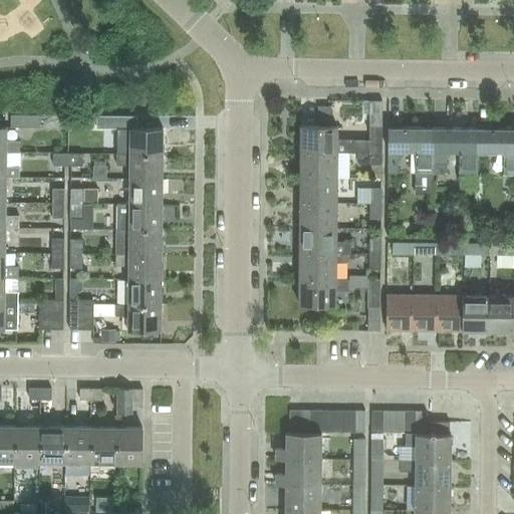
[(369,153),(380,152),(381,126),(369,126),(369,143),(352,143),(352,141),(337,141),(337,125),(330,125),(330,106),(317,106),(318,125),(300,125),(300,152),(337,152),(369,153)]
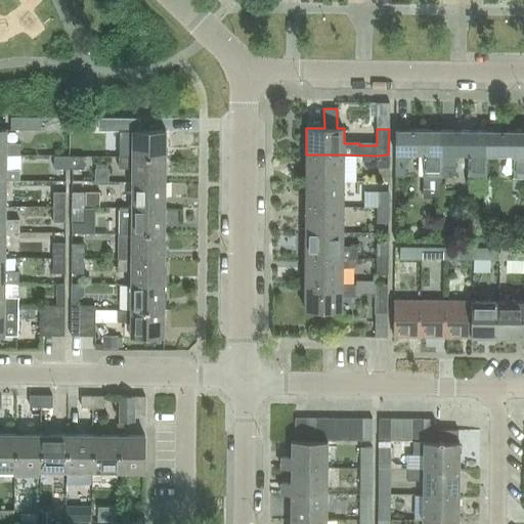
[(41,130),(42,118),(11,118),(11,130),(41,130)]
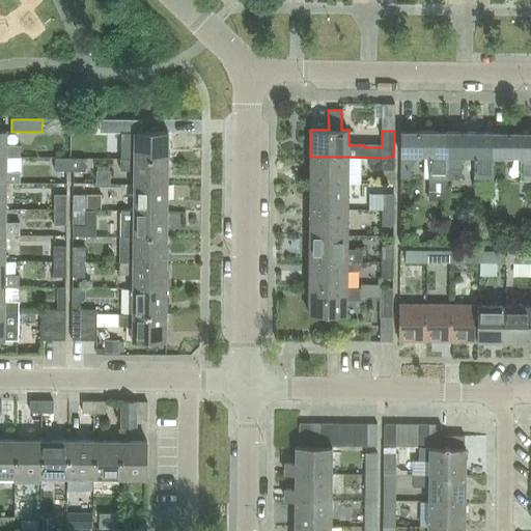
[(131,133),(131,121),(131,120),(101,120),(101,133),(131,133)]
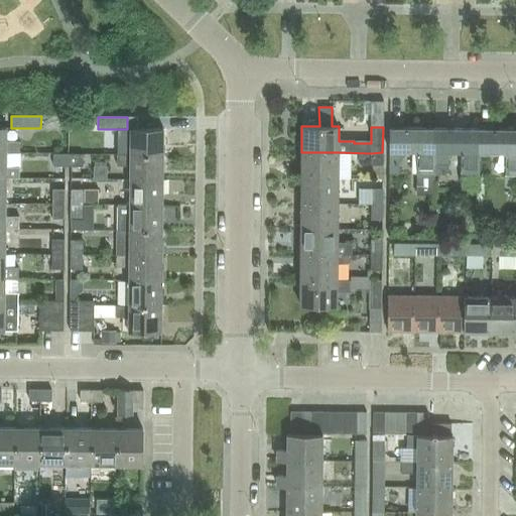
[(7,142),(7,128),(0,127),(0,153),(7,153),(19,154),(19,142),(7,142)]
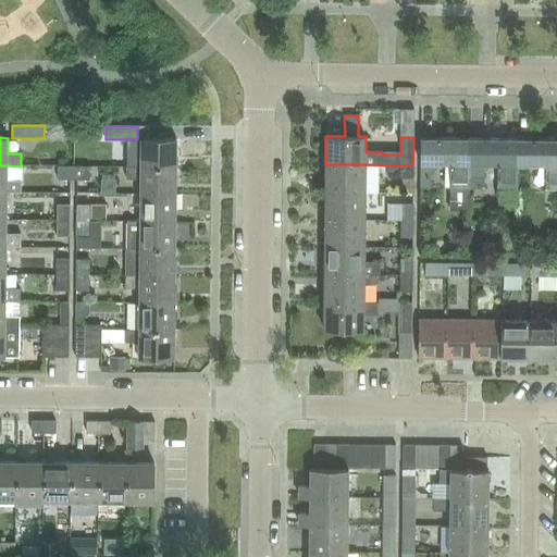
[(469,138),(421,137),(420,137),(420,163),(449,163),(449,210),(468,210),(469,138)]
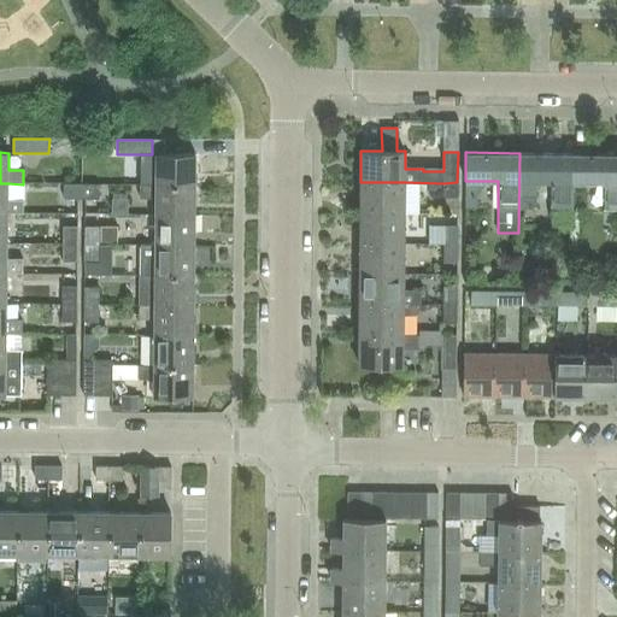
[(571,210),(573,153),(519,153),(518,233),(519,233),(519,198),(536,198),(536,182),(551,182),(551,209),(571,210)]
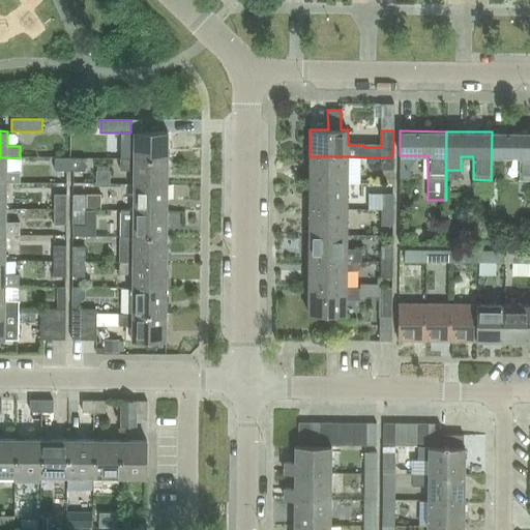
[(529,180),(529,131),(492,131),(491,180),(492,180),(492,156),(519,157),(519,180),(529,180)]
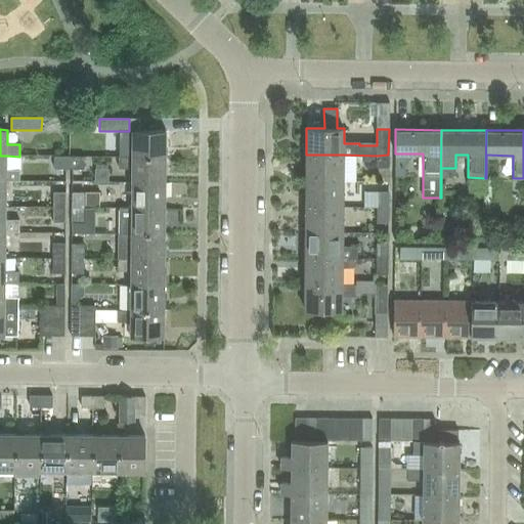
[(166,158),(166,131),(133,131),(133,157),(166,158)]
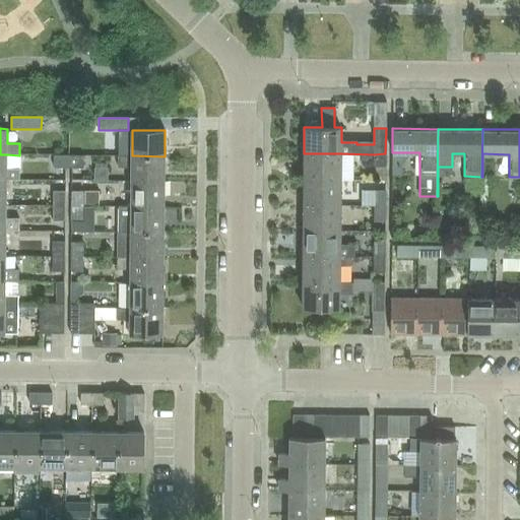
[(341,180),(341,153),(304,153),(304,179),(341,180)]
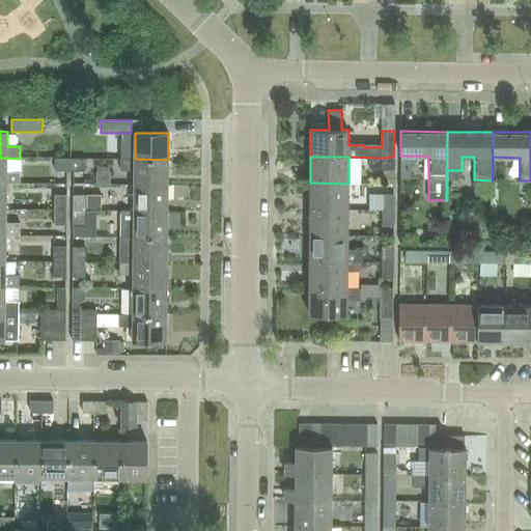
[(381,170),(393,170),(393,157),(382,158),(381,170)]
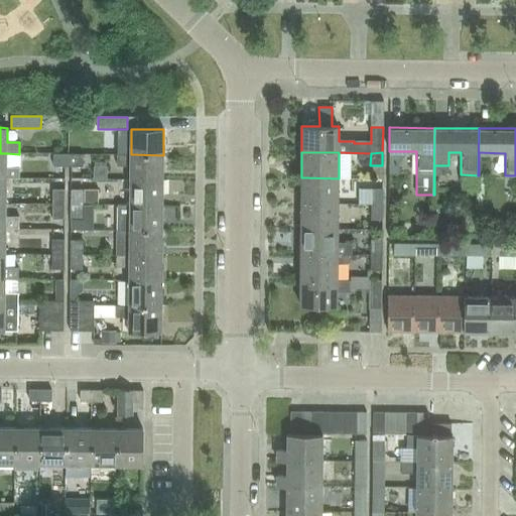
[(68,166),(69,154),(53,154),(53,166),(68,166)]
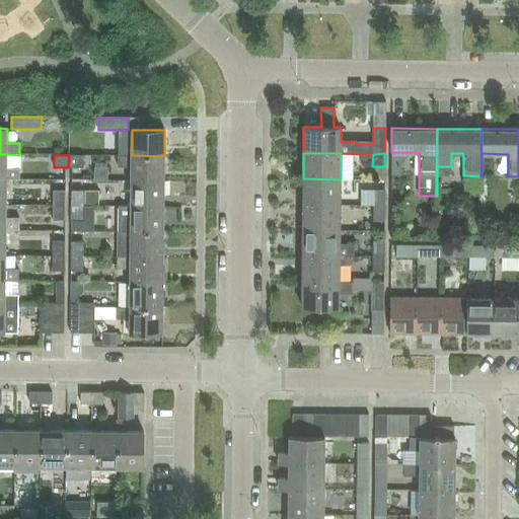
[(68,167),(72,167),(83,167),(83,155),(69,155),(68,167)]
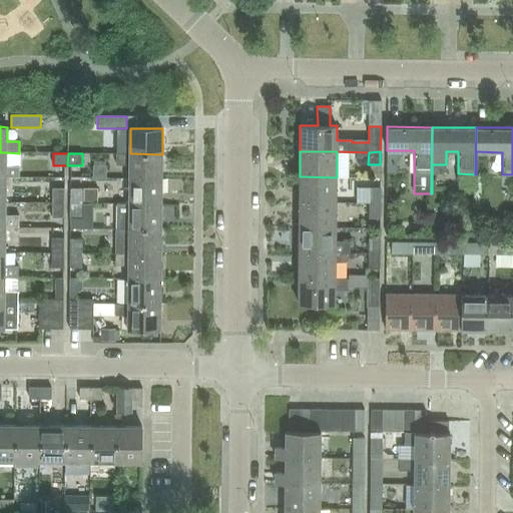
[(162,179),(162,154),(130,153),(130,154),(115,154),(115,165),(130,166),(130,179),(162,179)]
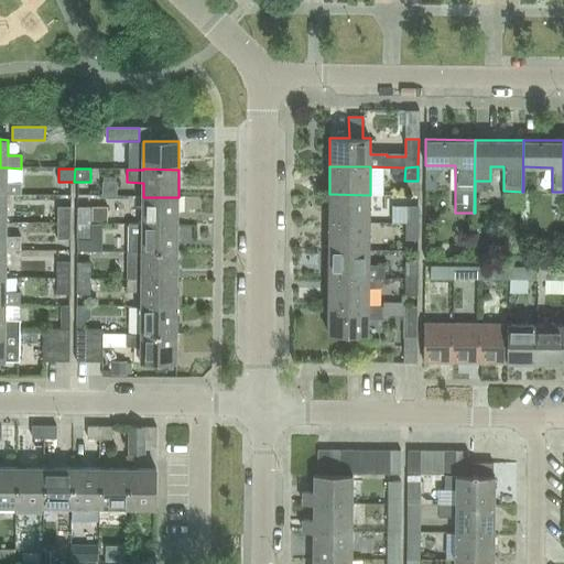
[(369,223),(370,195),(329,194),(329,221),(369,223)]
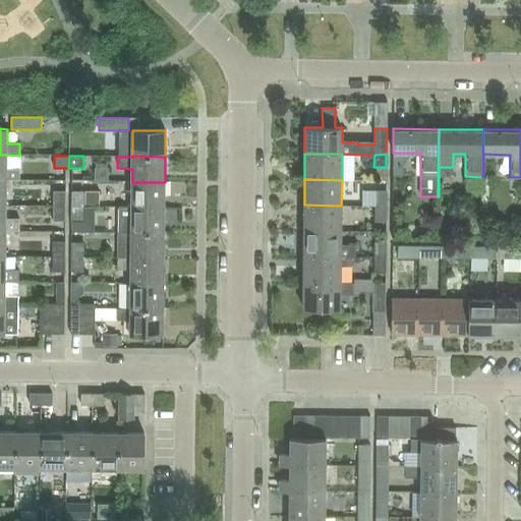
[(165,207),(165,182),(132,182),(131,207),(165,207)]
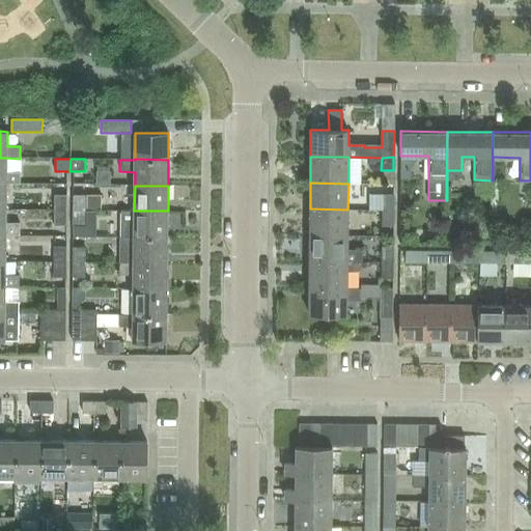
[(393,210),(393,194),(382,194),(382,210),(393,210)]
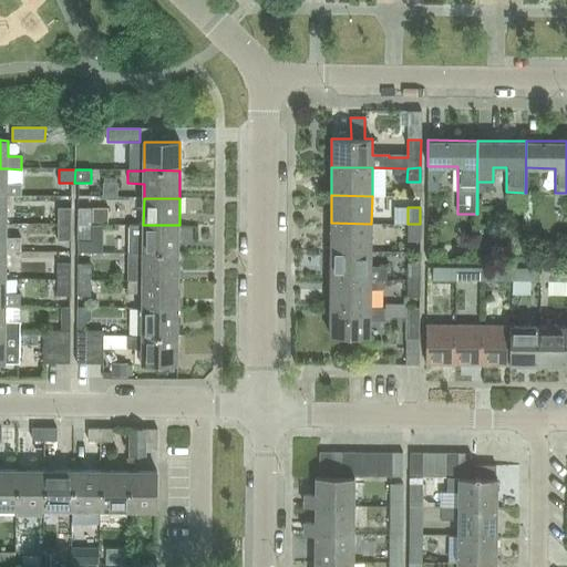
[(71,224),(71,208),(58,208),(58,224),(71,224)]
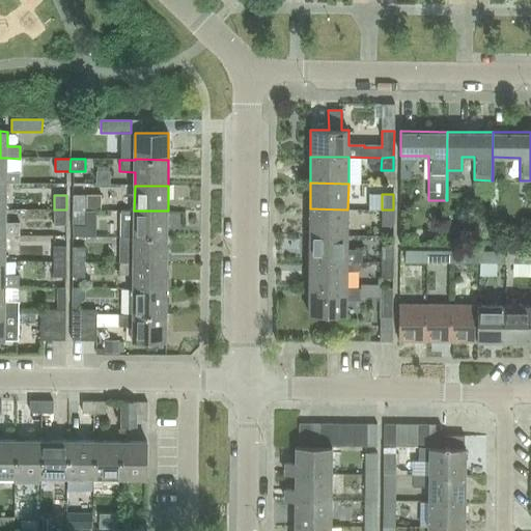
[(73,210),(86,211),(86,195),(73,195),(73,210)]
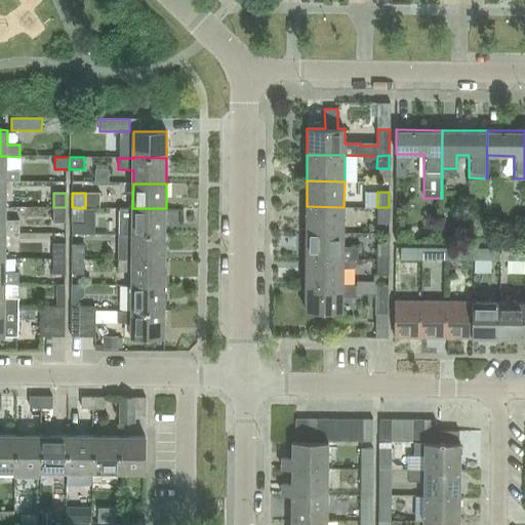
[(6,220),(6,207),(0,206),(0,232),(6,233),(18,234),(18,220),(6,220)]
